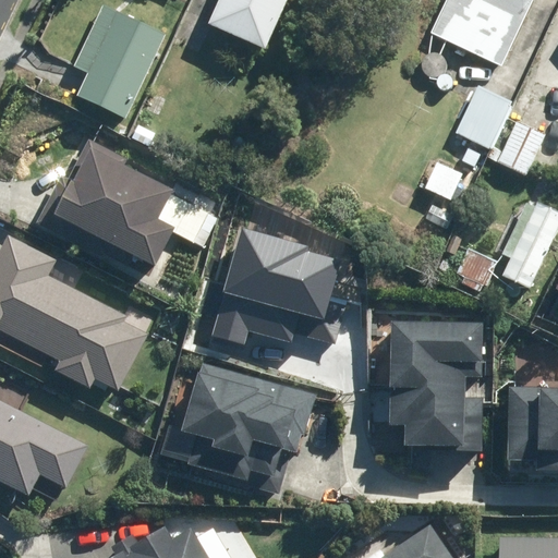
[(280,0),(214,0),(205,21),(259,45),(280,0)]
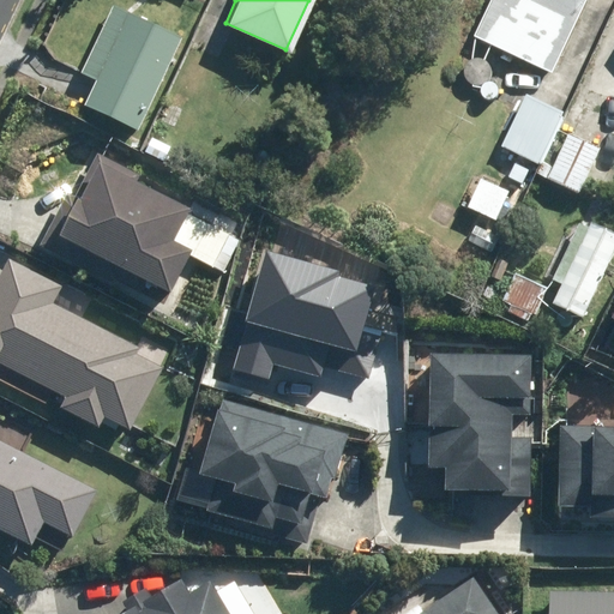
[(487,0),(471,35),(551,72),(583,0),(487,0)]
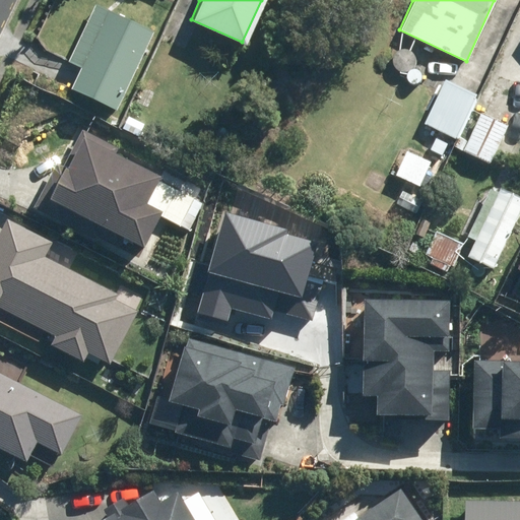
[(115,111),(152,35),(94,6),(68,62),(81,68),(71,89),(115,111)]
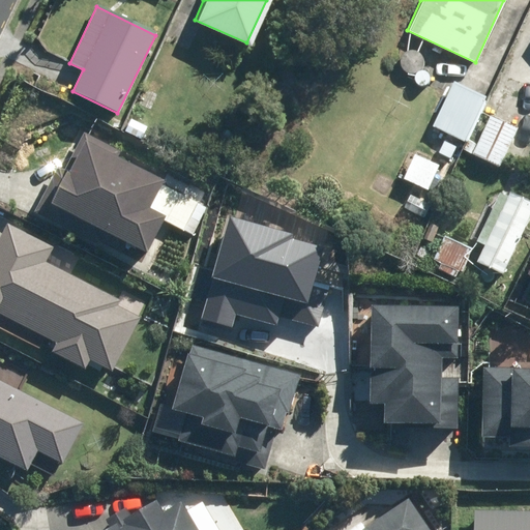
[(452,80),(432,124),(464,139),(484,95),(452,80)]
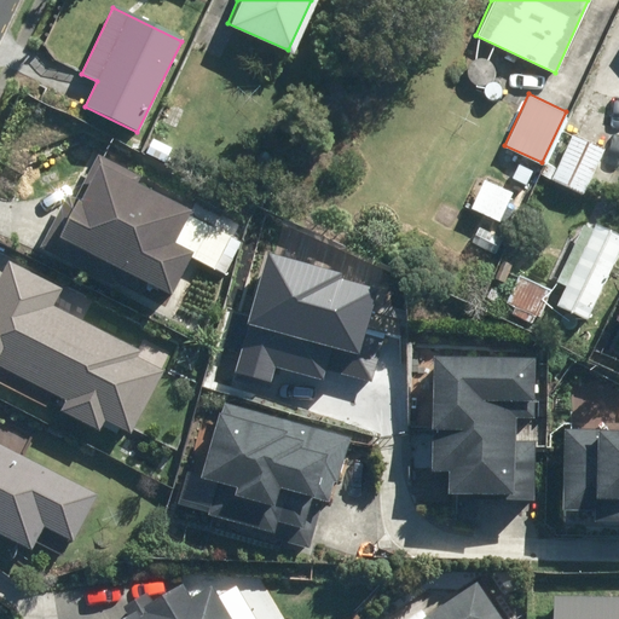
[(177,120),(183,108),(166,102),(161,111),(177,120)]
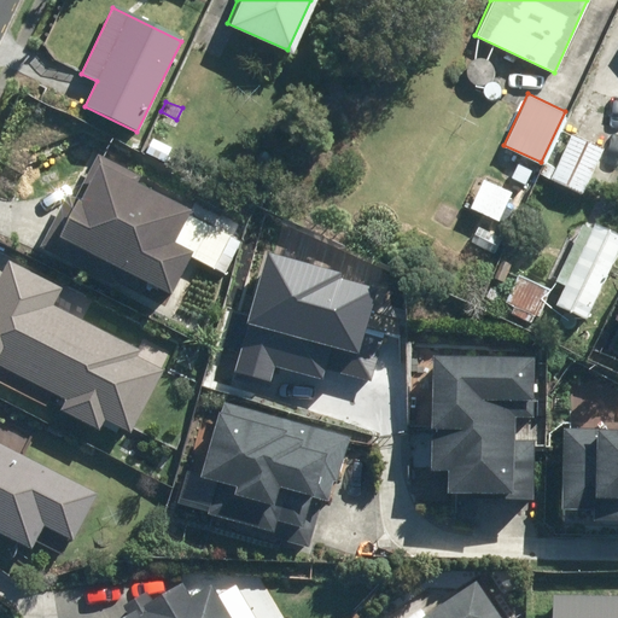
[(581,194),(604,149),(572,133),(551,180),(581,194)]
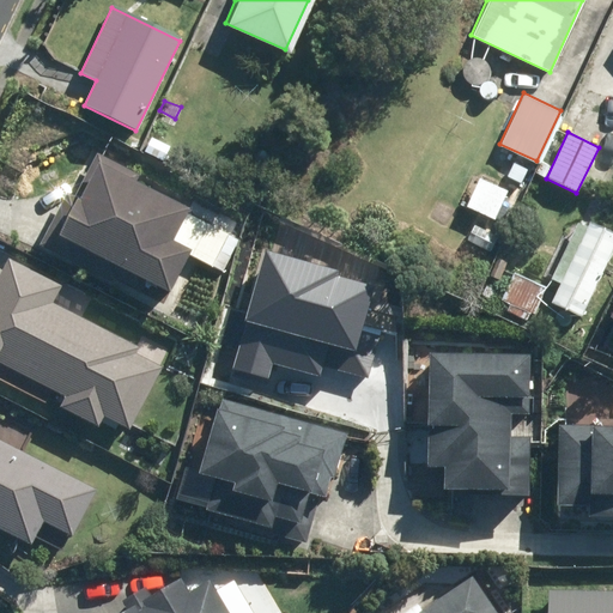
[(37,243),(113,281),(115,278),(139,290),(145,278),(165,289),(187,246),(169,237),(184,205),(134,180),(138,174),(95,151),(72,194),(65,190),(37,243)]
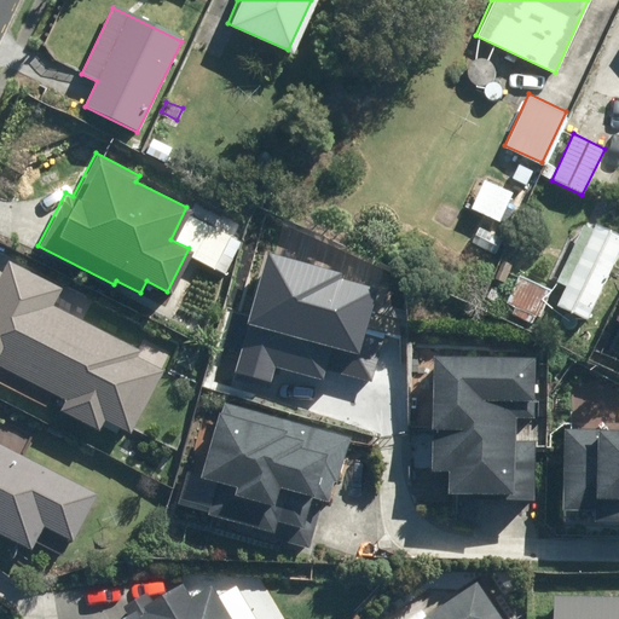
[(532,171),(518,163),(510,178),(525,185),(532,171)]
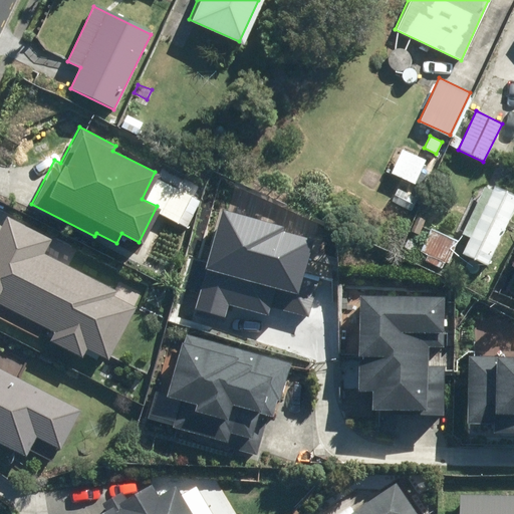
[(449,145),(458,149),(462,140),(453,136),(449,145)]
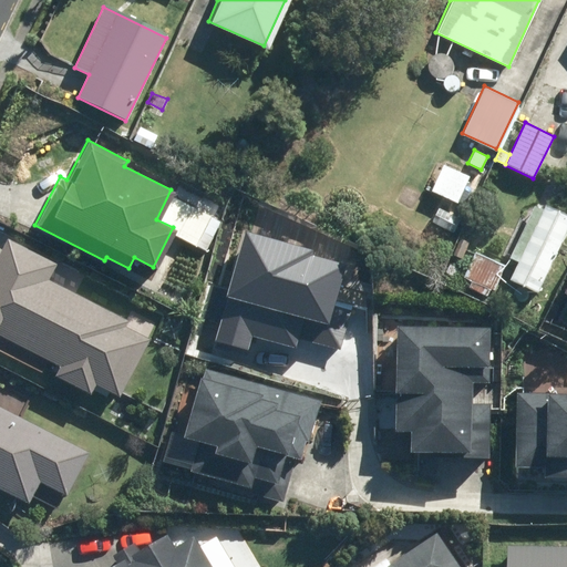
[(566,225),(566,215),(544,205),(542,208),(533,205),(507,257),(516,261),(508,278),(536,291),(566,225)]
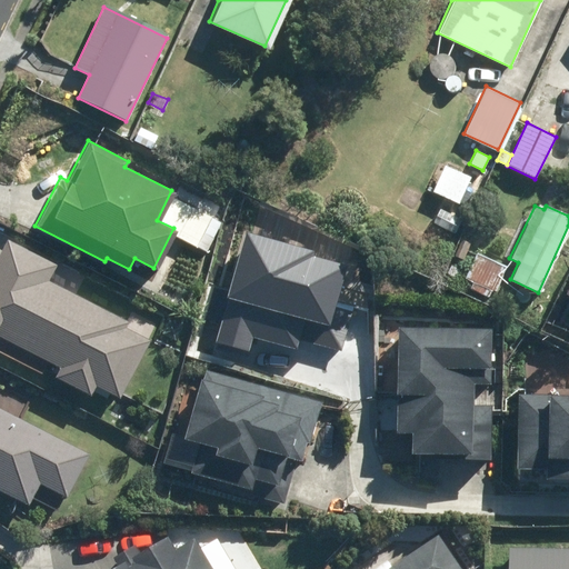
[(461,219),(439,208),(432,222),(455,233),(461,219)]
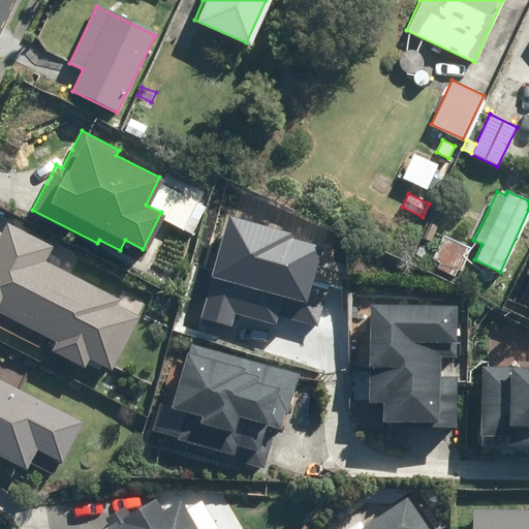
[(43,260),(52,245),(5,221),(0,231),(0,312),(55,340),(50,349),(83,367),(88,356),(111,369),(138,316),(116,305),(119,299),(43,260)]
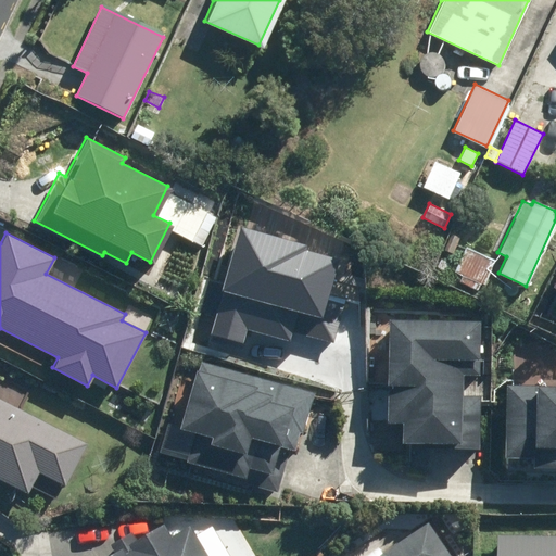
[(452,253),(459,237),(451,234),(443,250),(452,253)]
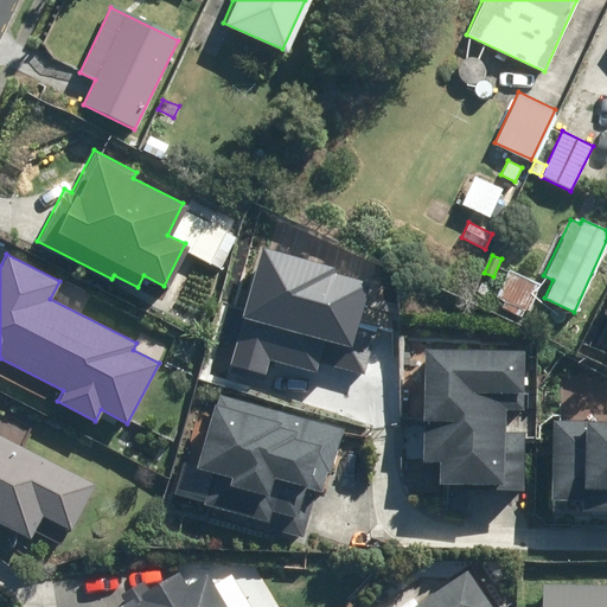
[(526,311),(538,283),(506,268),(494,296),(526,311)]
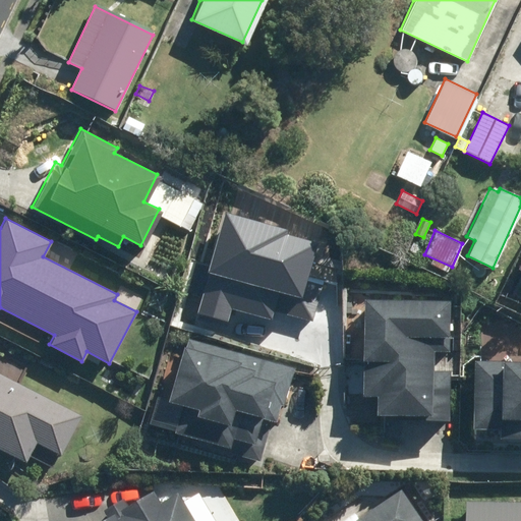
[(403,416),(449,416),(449,374),(436,373),(436,344),(454,344),(455,305),(369,305),(368,388),(385,388),(385,437),(403,437),(403,416)]
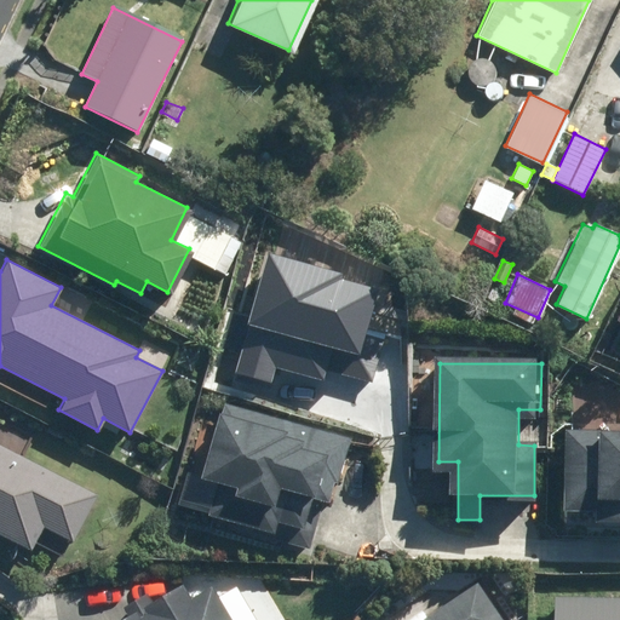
[(359,453),(227,408),(202,481),(222,487),(211,517),(311,550),(334,482),(348,487),(359,453)]
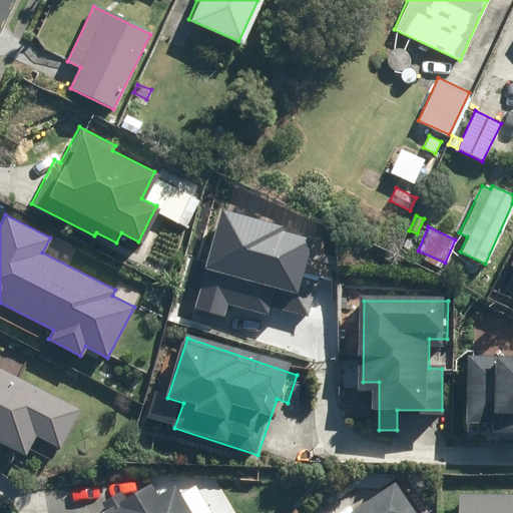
[(492,368),(473,368),(472,418),(501,419),(501,429),(512,429),(512,361),(492,361),(492,368)]
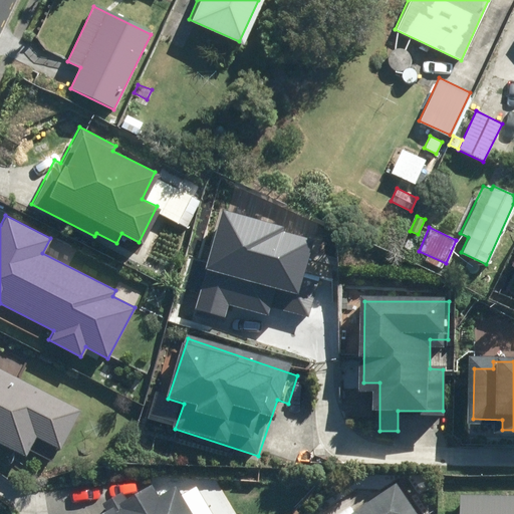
[(0,443),(23,455),(33,436),(58,449),(78,409),(0,368),(0,443)]
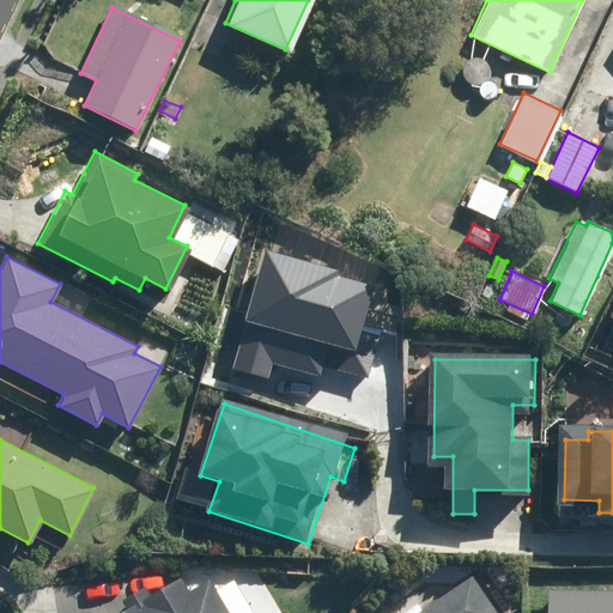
[(131,612),(240,612),(210,564),(131,612)]
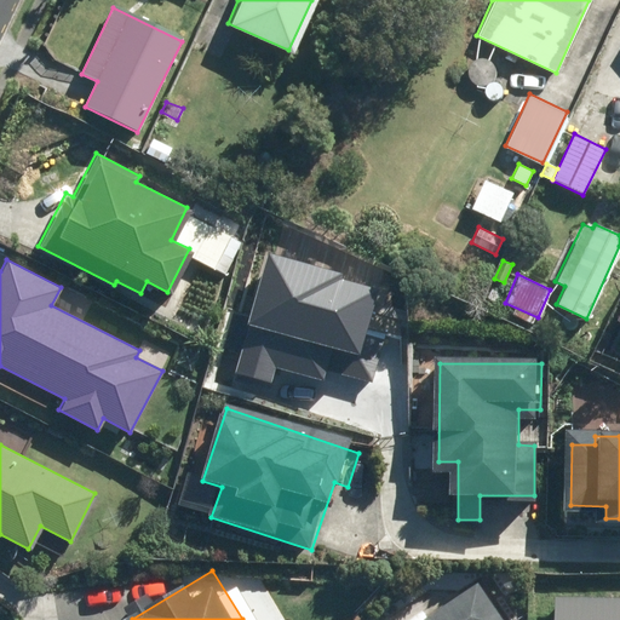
[(503,619),(486,595),(447,619),(503,619)]
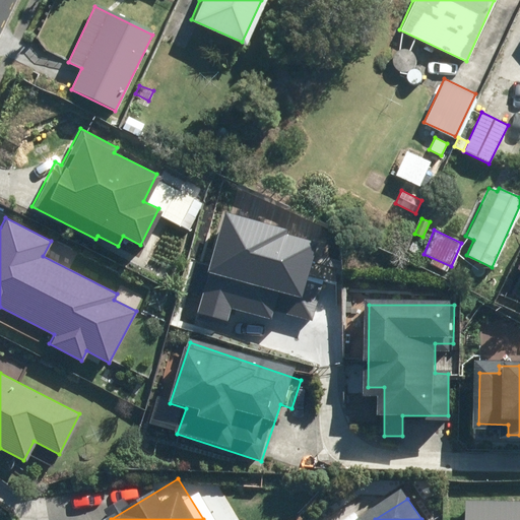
[(519,519),(519,500),(464,500),(462,519),(519,519)]
